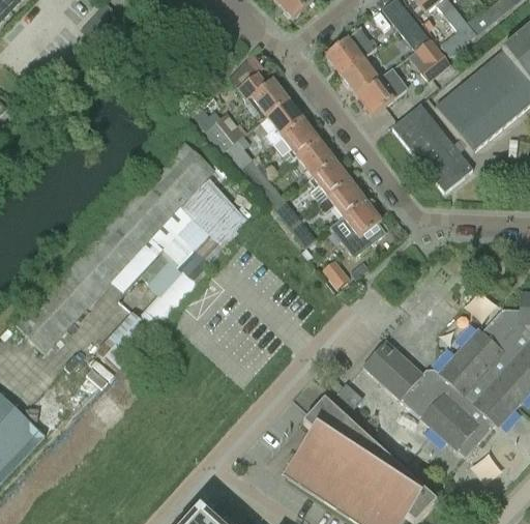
[(0,0),(0,111),(4,108),(0,103),(0,20),(18,0),(0,0)]
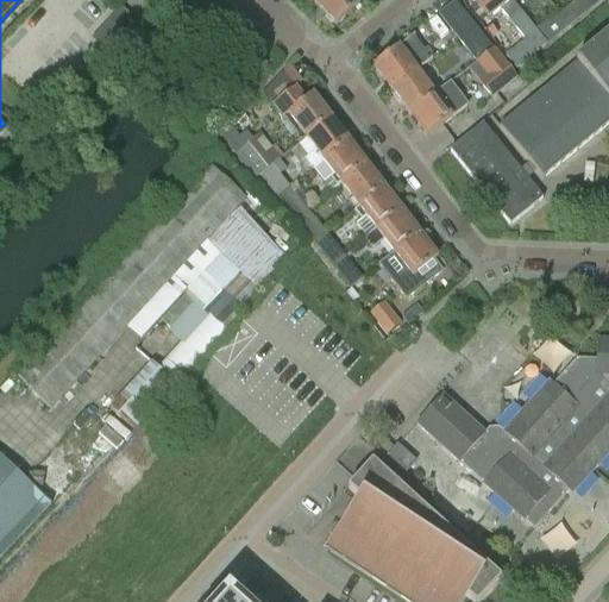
[(316,0),(337,19),(356,0),(316,0)]
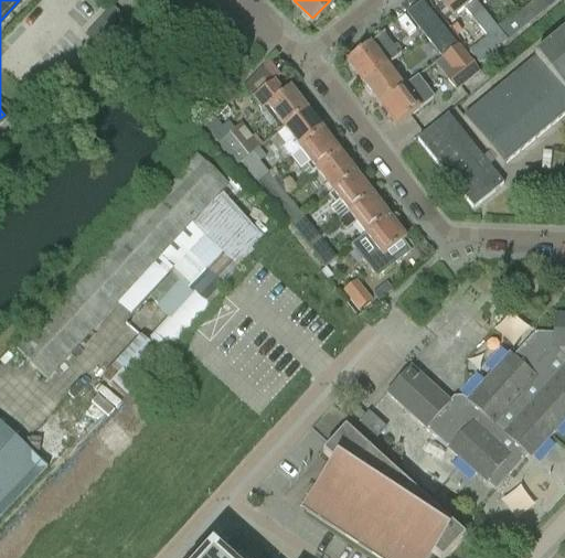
[(425,31),(440,19),(426,0),(417,0),(407,9),(425,31)]
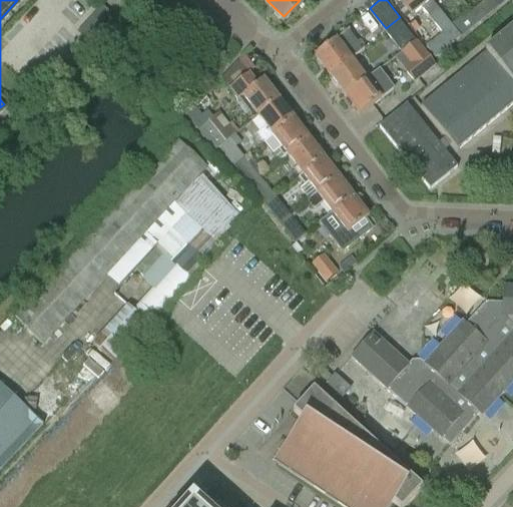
[(436,3),(434,0),(401,0),(411,12),(421,3),(442,29),(426,43),(435,53),(461,32),(436,3)]
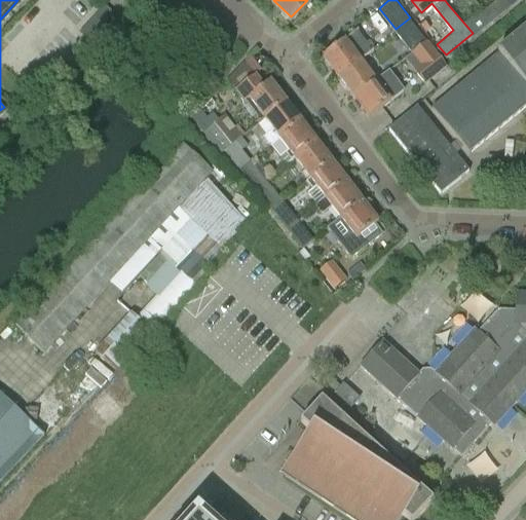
[(492,0),(484,7),(492,17),(512,2),(510,0),(492,0)]
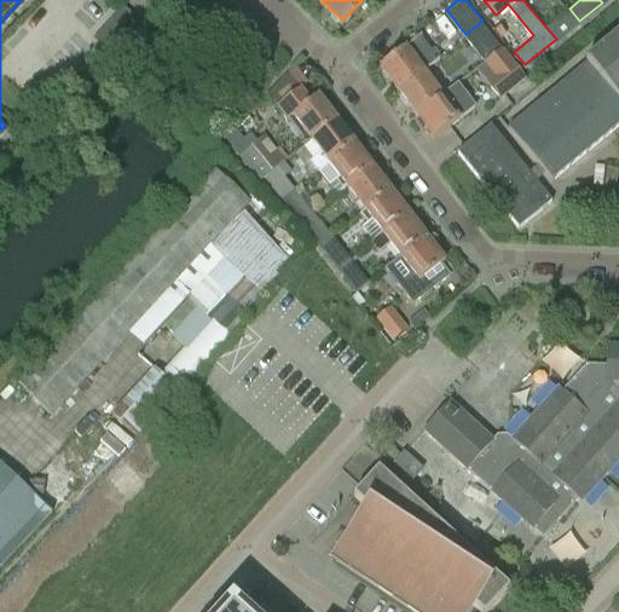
[(122,3),(93,34),(103,44),(133,11),(122,3)]
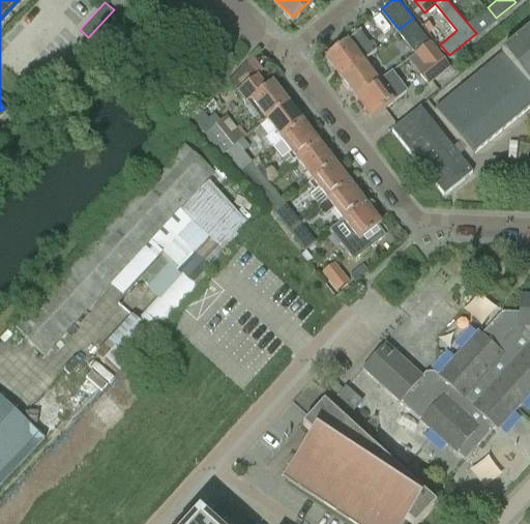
[(429,37),(413,18),(399,29),(414,49),(429,37)]
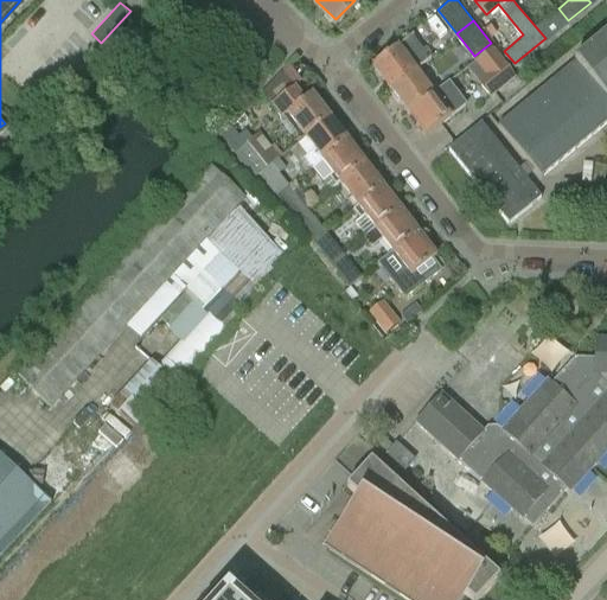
[(574,56),(498,123),(543,173),(606,115),(606,24),(573,55),(574,56)]
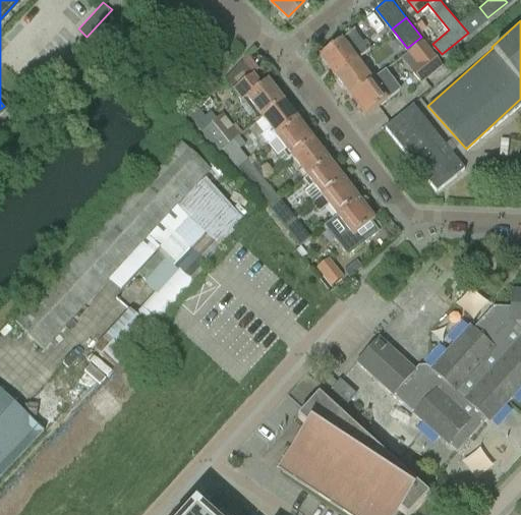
[(356,56),(357,57),(370,47),(354,26),(319,53),(334,73),(356,56)]
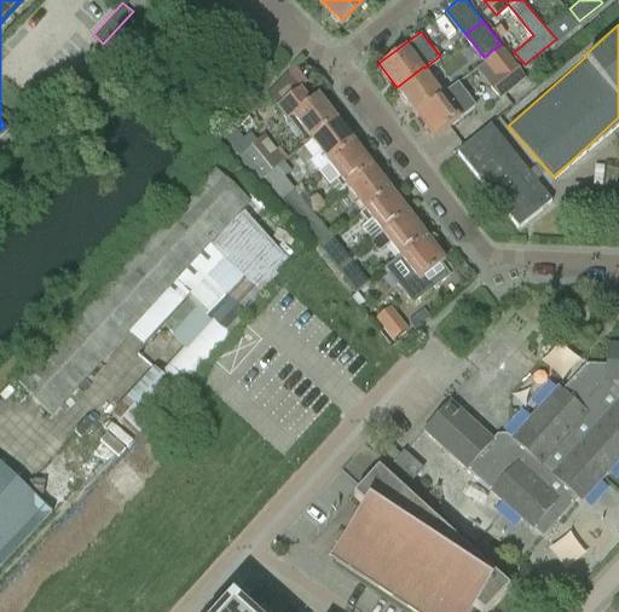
[(254,44),(243,55),(262,73),(272,61),(254,44)]
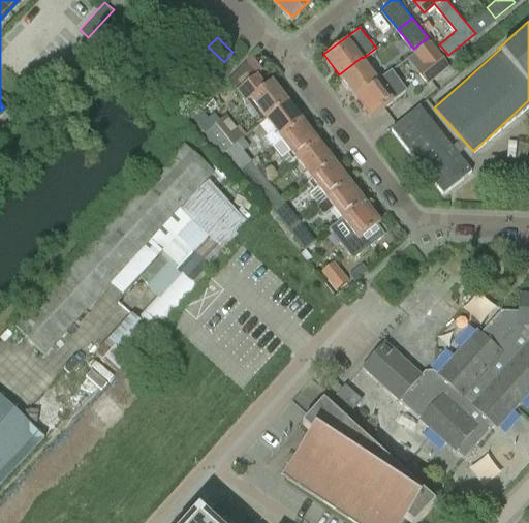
[(428,37),(413,49),(414,50),(412,51),(422,62),(416,66),(428,81),(449,64),(428,37)]
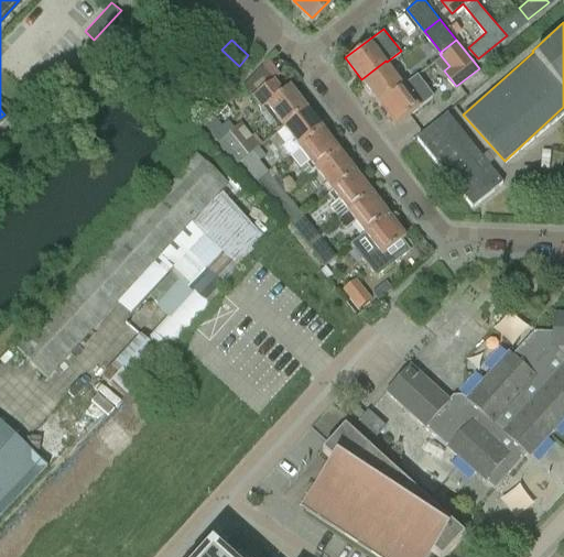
[(386,61),(361,79),(378,100),(402,82),(387,62),(386,61)]
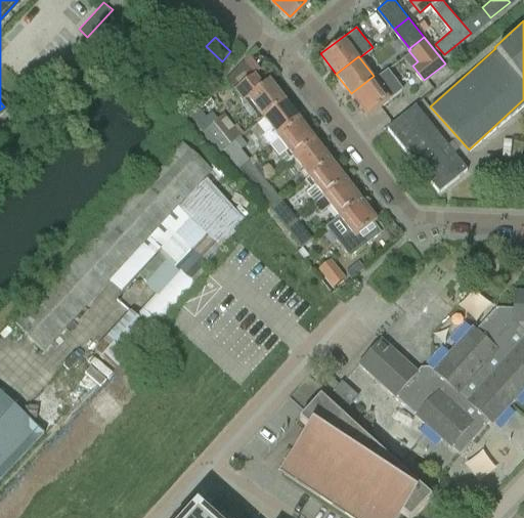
[(389,96),(403,86),(388,66),(374,77),(374,76),(351,93),(366,115),(389,97),(389,96)]
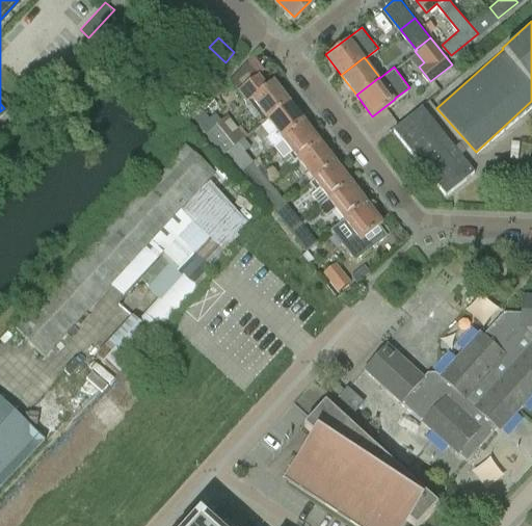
[(268,116),(290,100),(273,78),(266,83),(258,73),(238,87),(248,100),(253,97),(268,116)]
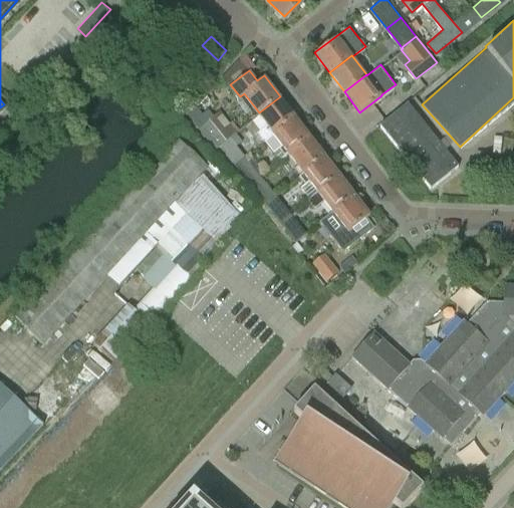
[(229,136),(229,135),(238,129),(207,92),(188,112),(216,147),(217,147),(216,146),(229,136)]
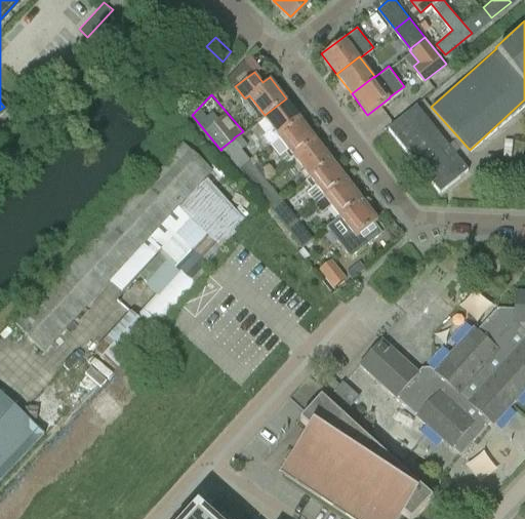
[(286,98),(265,115),(272,125),(263,132),(270,142),(300,118),(286,98)]
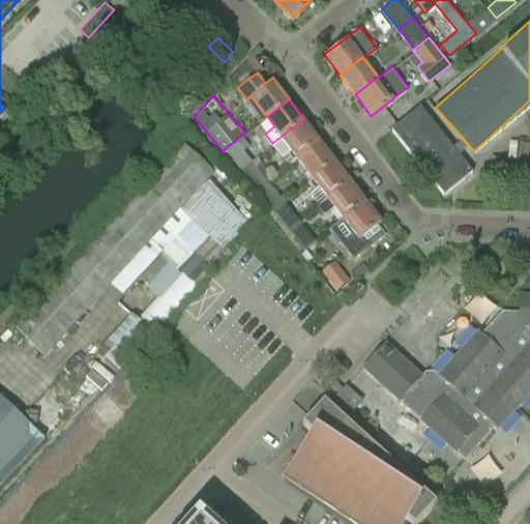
[(419,104),(391,126),(444,191),(472,168),(419,104)]
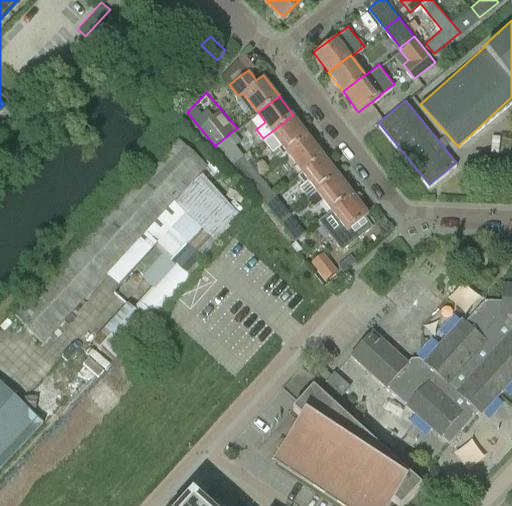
[(308,134),(293,115),(263,138),(278,156),(286,150),(287,150),(308,134)]
